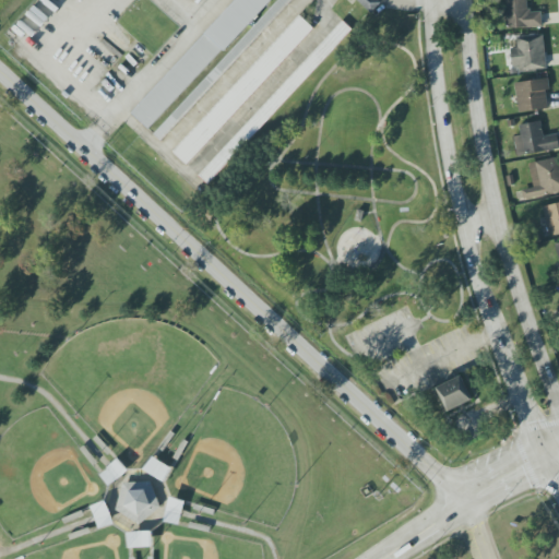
[(235,0),(132,115),(151,131),(269,0),(235,0)]
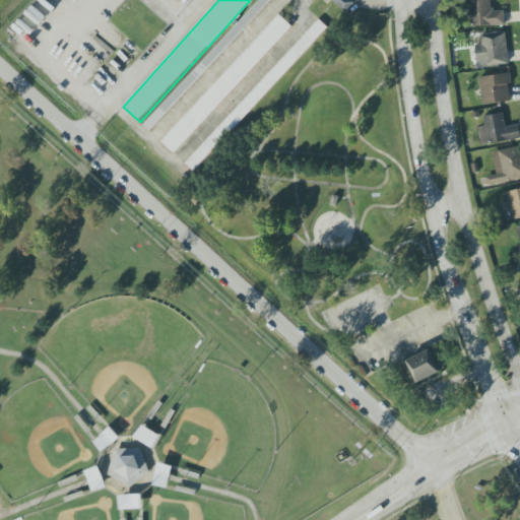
[(258,0),(144,126),(150,131),(269,0),(258,0)]
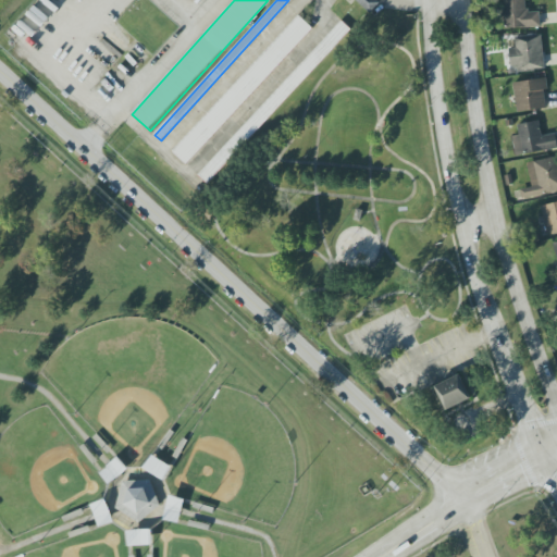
[(355,0),(370,13),(380,3),(376,0),(355,0)]
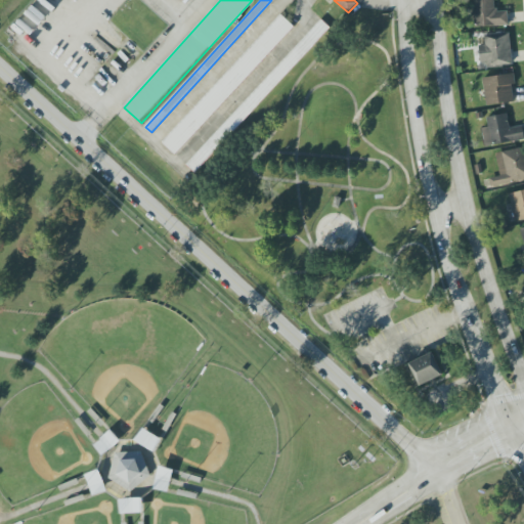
[(474,0),(475,27),(508,26),(508,11),(495,12),(494,0),(474,0)]
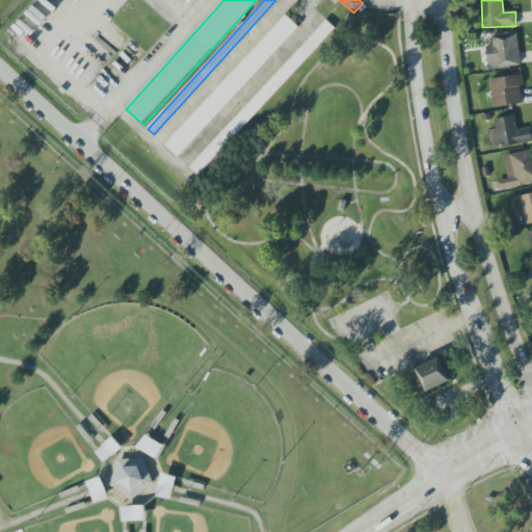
[(164,144),(178,157),(298,27),(285,15),(164,144)]
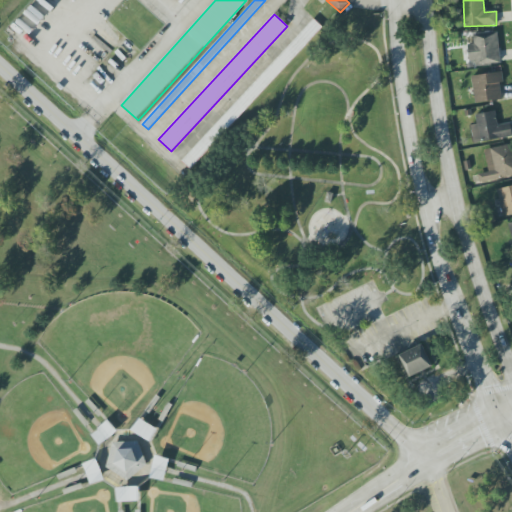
[(182,161),(191,170),(322,26),(313,18),(182,161)]
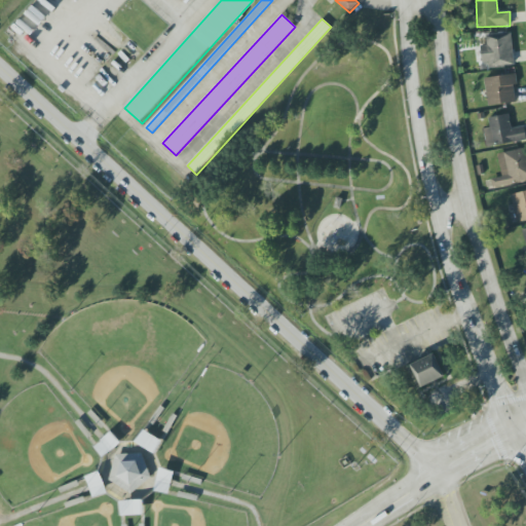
[(514,67),(513,34),(486,35),(487,45),(481,46),(482,63),(489,63),(489,68),(514,67)]
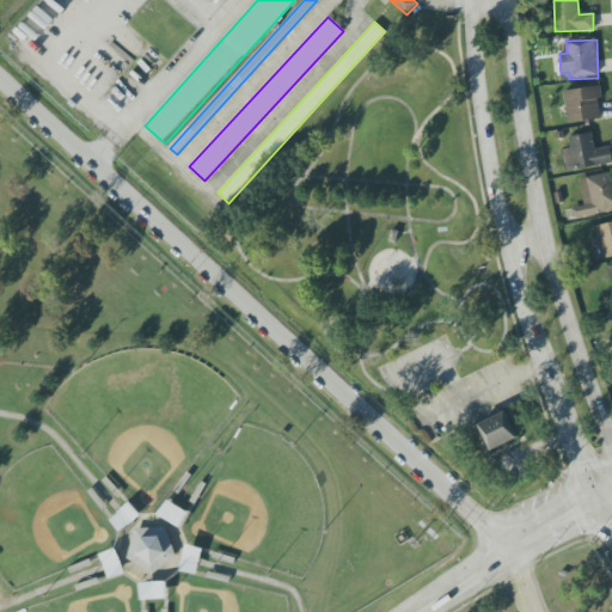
[(563,92),(568,124),(601,118),(598,99),(603,98),(600,86),(563,92)]
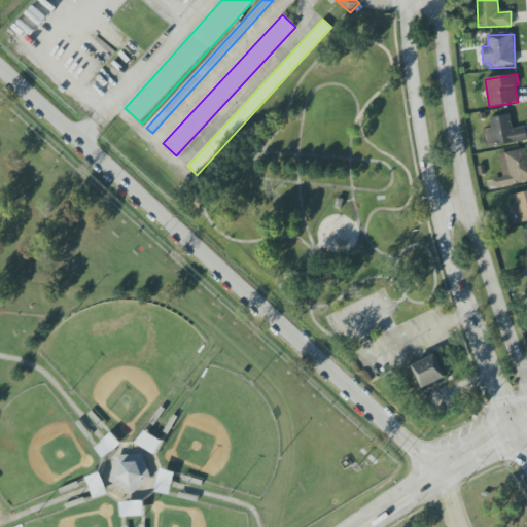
[(489,117),(491,128),(485,129),(488,147),(526,141),(526,136),(526,127),(513,129),(511,114),(489,117)]
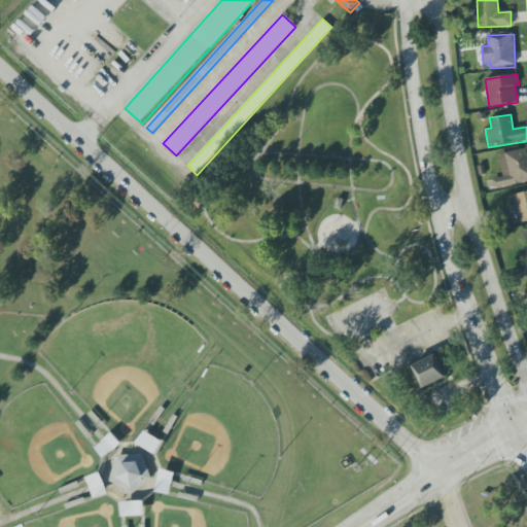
[(526,147),(498,154),(503,176),(492,179),(494,188),(526,180),(526,147)]
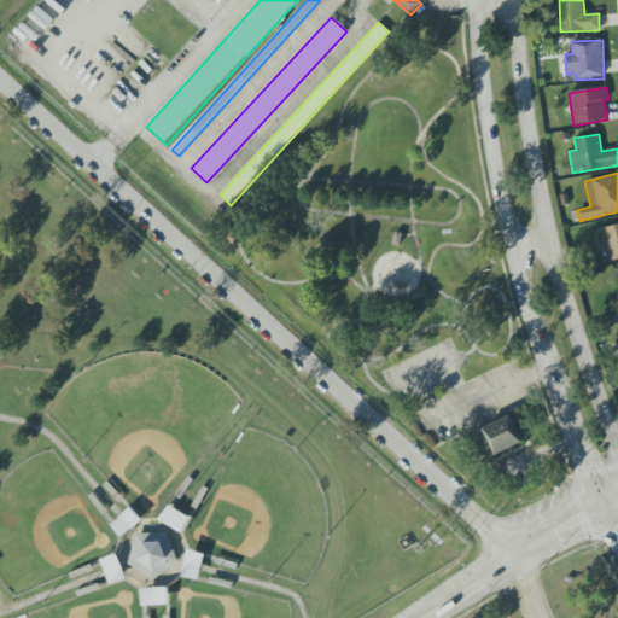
[(607,261),(617,258),(617,225),(600,229),(607,261)]
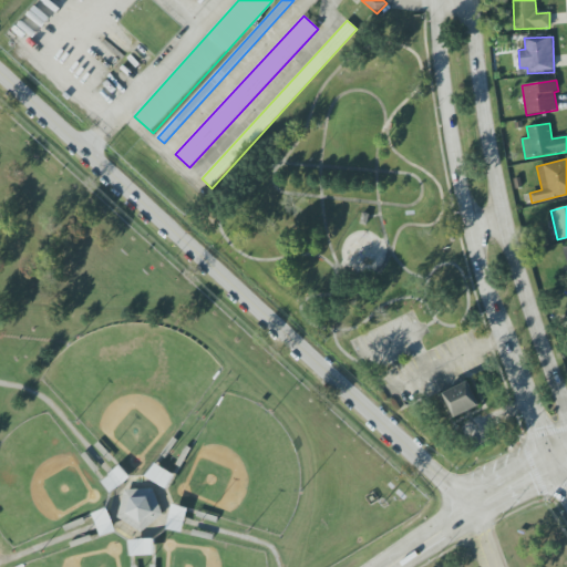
[(480,405),(467,381),(442,394),(454,419),(480,405)]
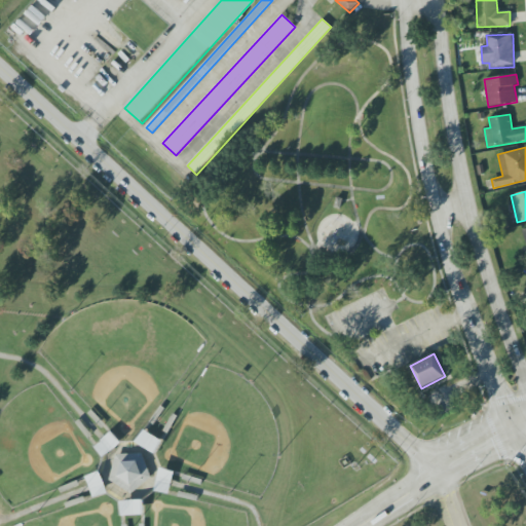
[(136,444),(156,453),(162,441),(142,430),(136,444)]
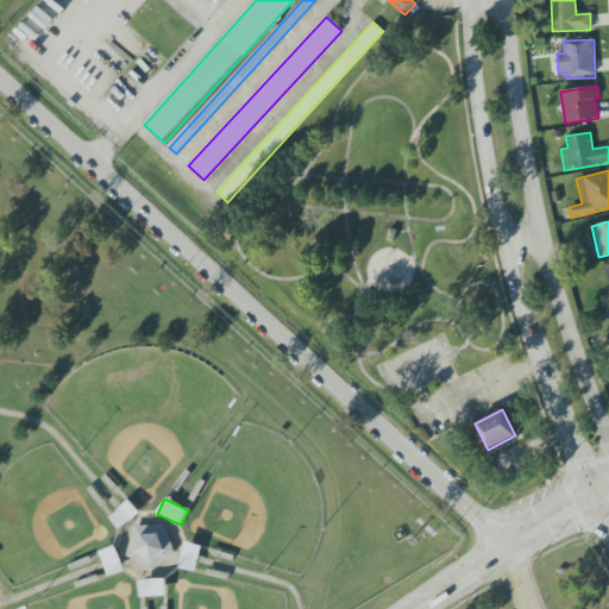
[(139,514),(130,501),(110,518),(119,529),(139,514)]
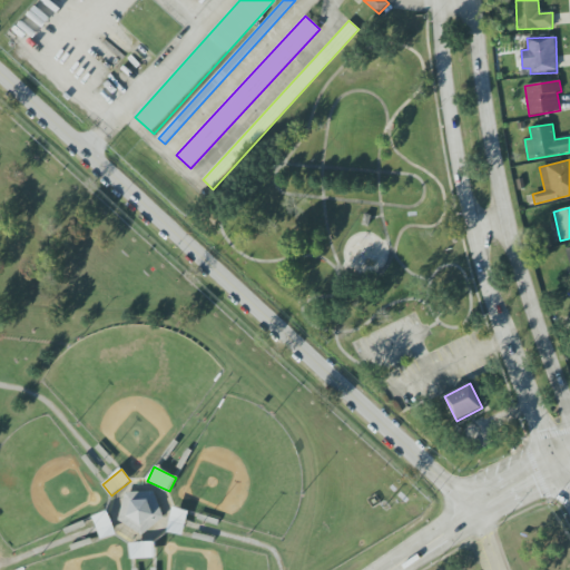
[(121,493),(123,528),(159,527),(158,491),(121,493)]
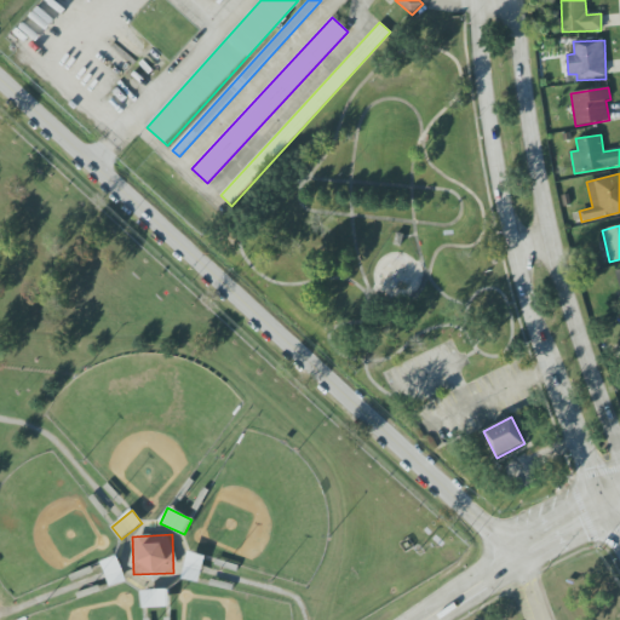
[(204,558),(188,556),(183,579),(199,583),(204,558)]
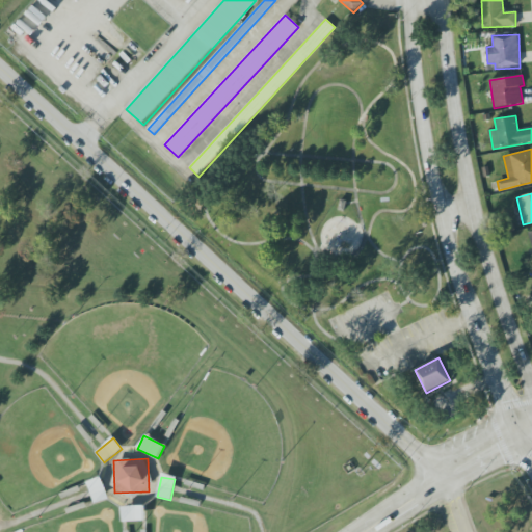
[(144,506),(123,507),(123,522),(144,521),(144,506)]
